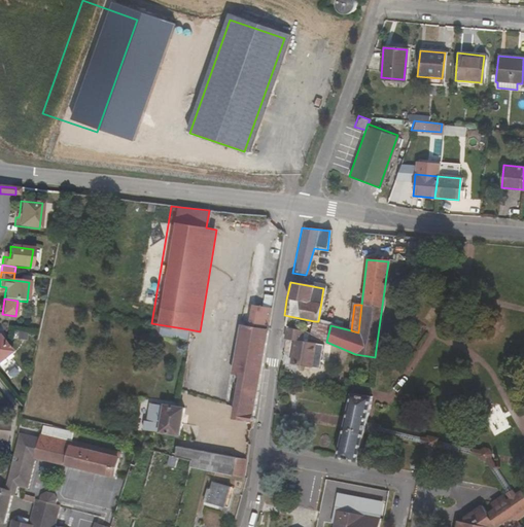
[(270,309),(251,306),(248,326),(239,377),(233,376),(232,384),(238,385),(233,417),(252,421),(270,309)]
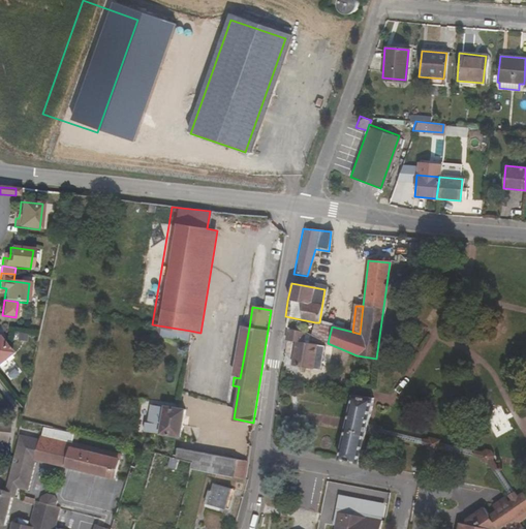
[(303,332),(313,337),(315,322),(285,316),(284,327),(286,327),(303,332)]
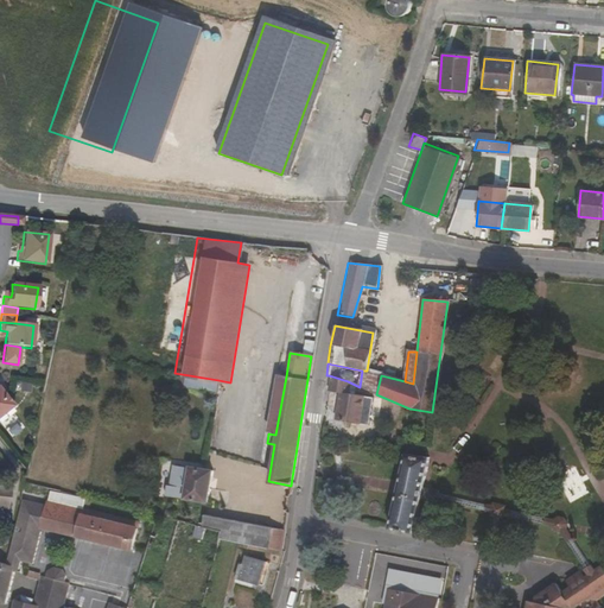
[(367,371),(362,371),(360,387),(376,394),(381,375),(367,371)]
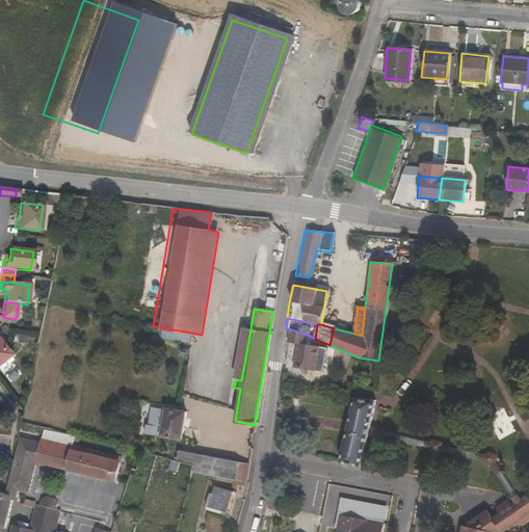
[(191,333),(153,326),(151,338),(189,344),(191,333)]
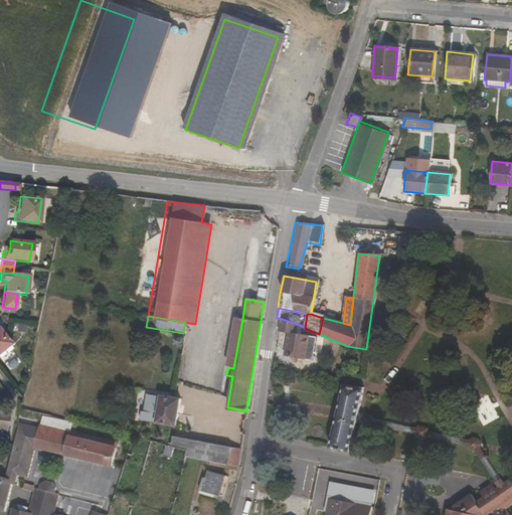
[(242,319),(233,318),(224,367),(227,367),(233,368),(242,319)]
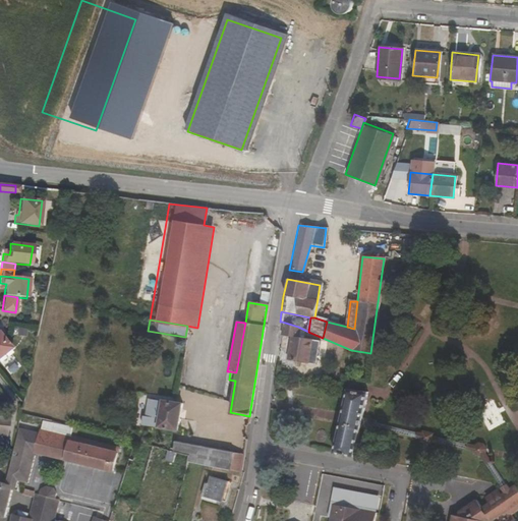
[(282,322),(280,335),(289,337),(286,360),(306,363),(310,339),(296,337),(298,327),(282,322)]
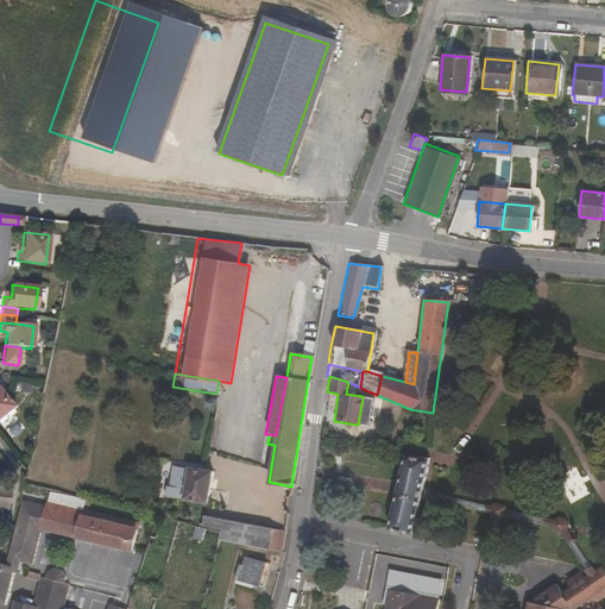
[(0,418),(12,408),(0,394),(0,418)]
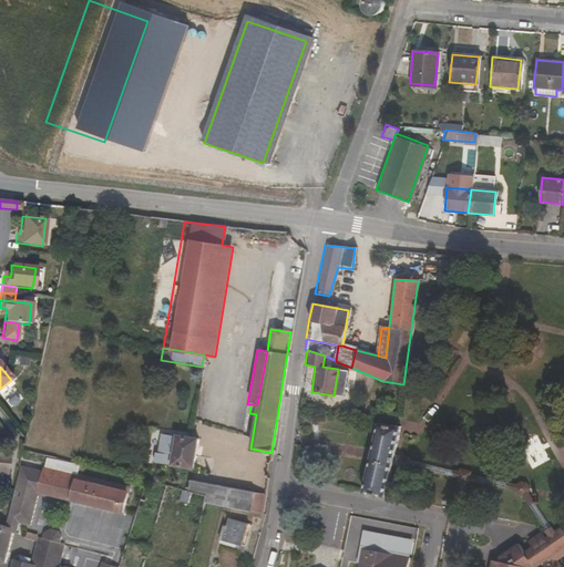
[(383,496),(383,493),(390,465),(391,454),(397,426),(376,422),(361,492),(383,496)]
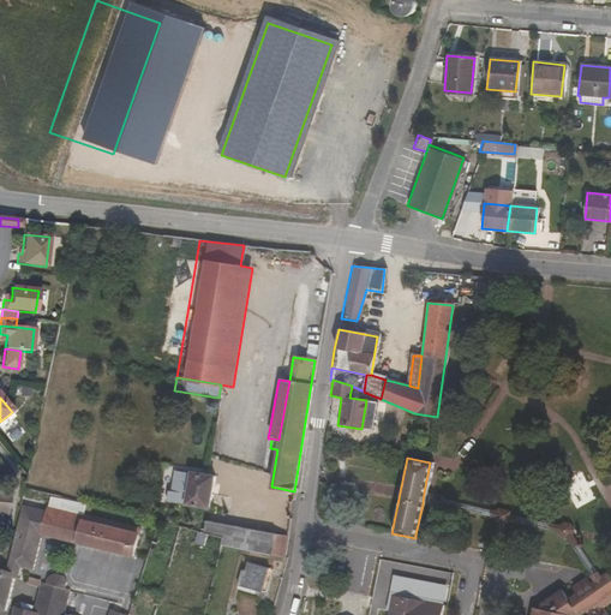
[(185,503),(208,507),(213,476),(190,472),(185,503)]
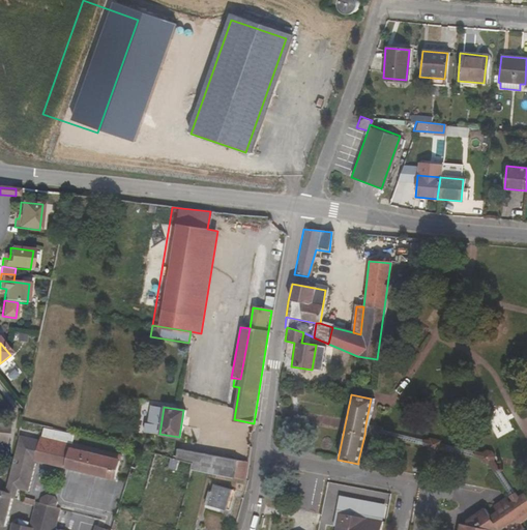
[(378,437),(379,435),(380,430),(380,428),(366,424),(364,435),(378,437)]
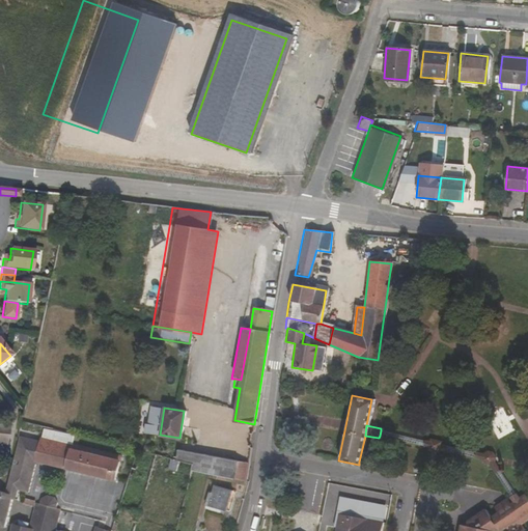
[(8,428),(0,427),(0,446),(4,447),(8,428)]
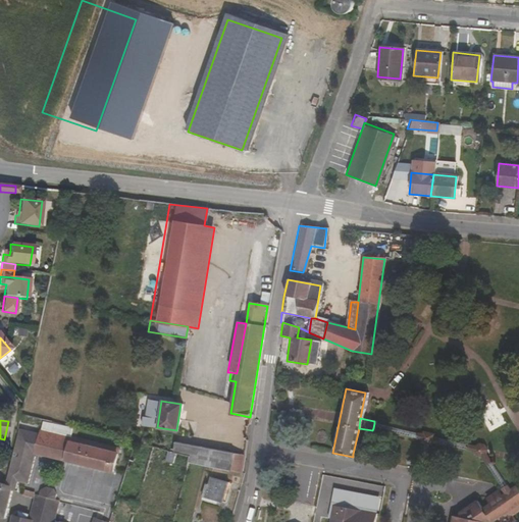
[(5,479),(3,486),(0,485),(0,517),(3,518),(10,491),(12,480),(16,481),(27,484),(34,453),(111,472),(116,449),(68,437),(71,427),(41,420),(37,435),(18,430),(7,479),(5,479)]
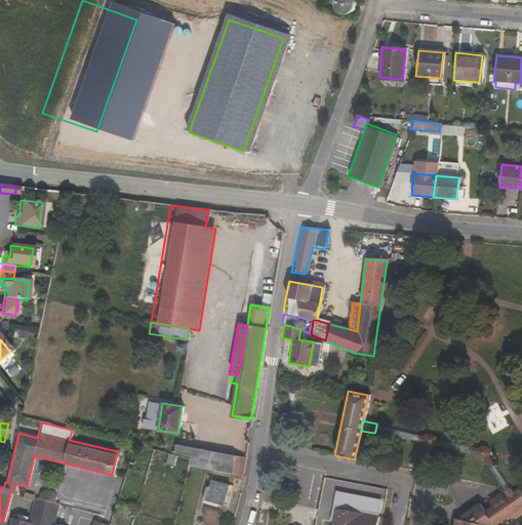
[(424,437),(376,426),(375,431),(422,441),(424,437)]
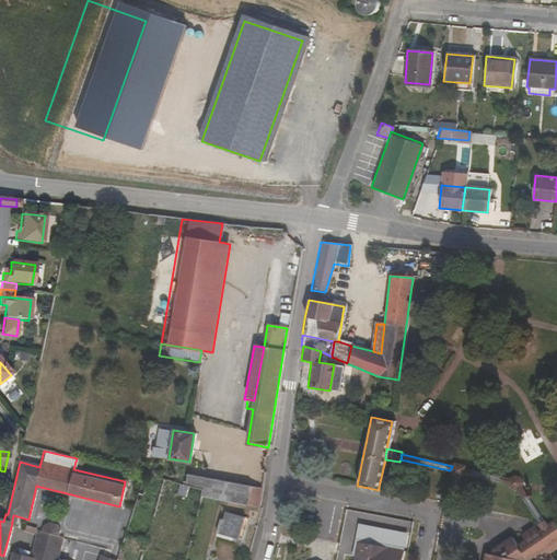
[(450,474),(461,477),(462,474),(463,468),(464,465),(452,463),(452,466),(450,470),(450,474)]
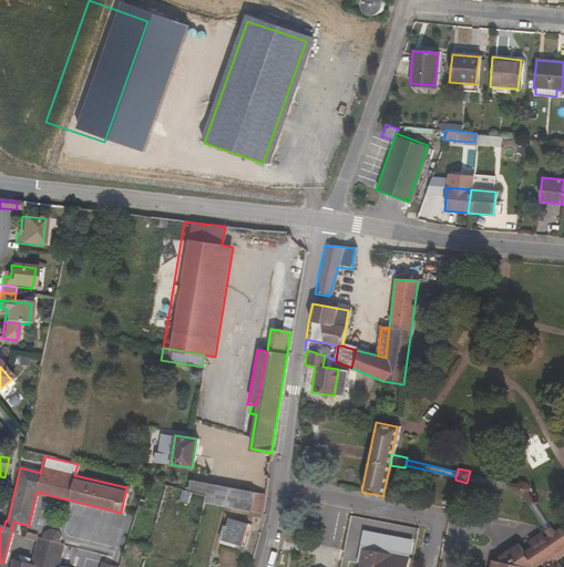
[(468,480),(513,490),(514,485),(469,474),(468,480)]
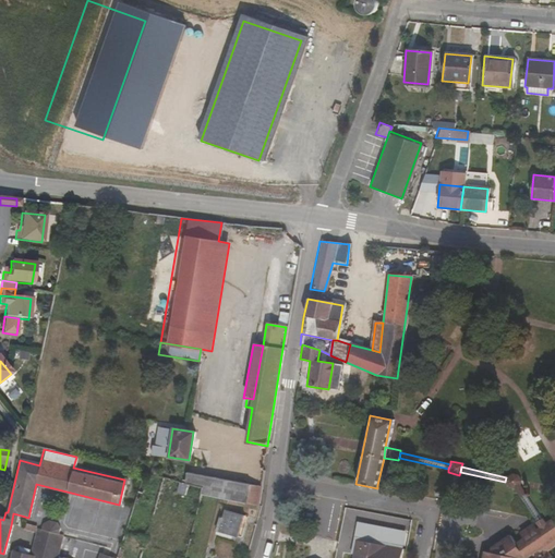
[(200,494),(216,497),(256,506),(260,486),(185,472),(183,484),(185,484),(201,489),(200,494)]
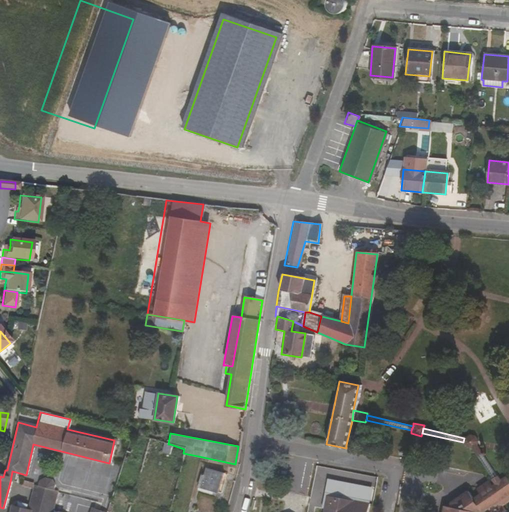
[(468,435),(464,438),(463,442),(466,447),(470,448),(474,444),(476,440),(473,436),(468,435)]
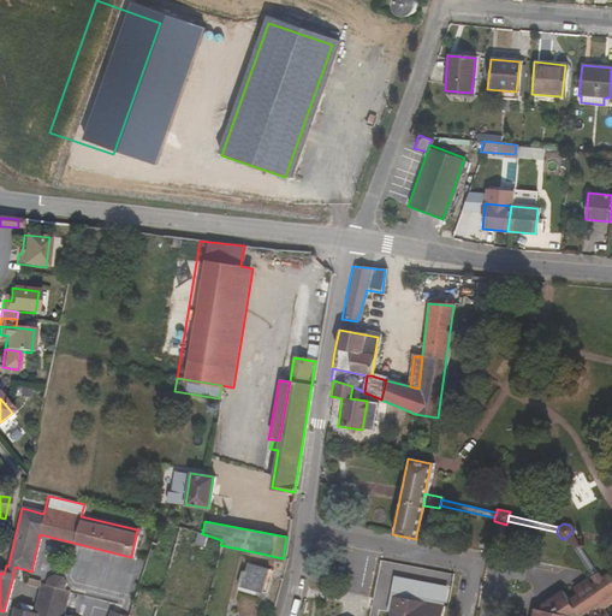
[(205,534),(202,546),(218,550),(220,545),(221,540),(205,534)]
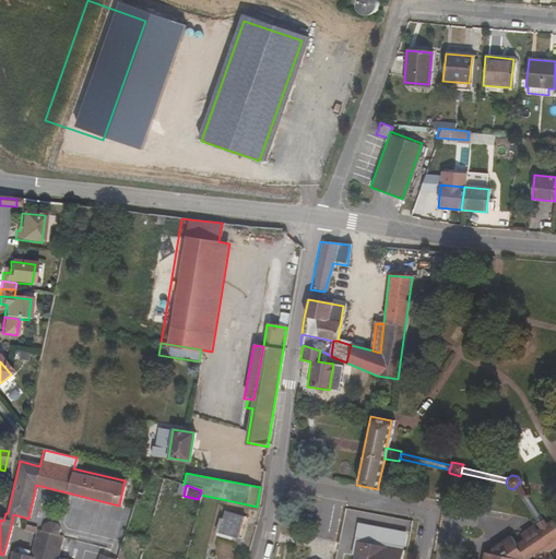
[(518,485),(513,489),(540,527),(544,525),(518,485)]
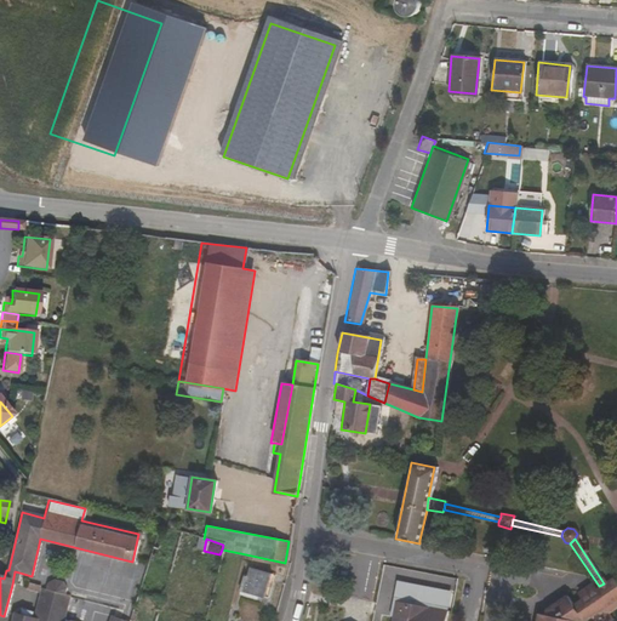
[(260,599),(267,575),(247,569),(240,593),(253,597),(260,599)]
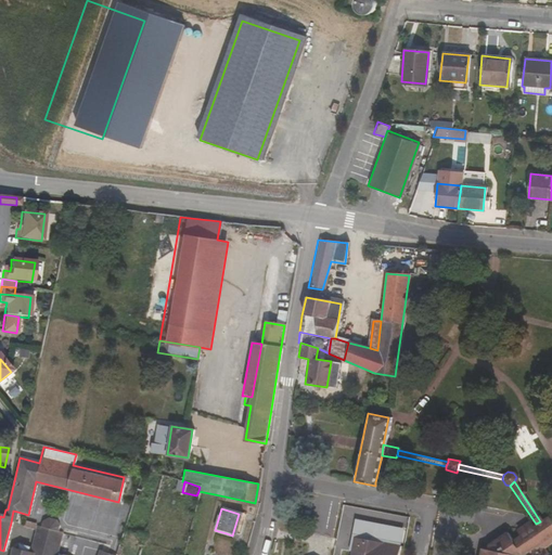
[(53,528),(55,521),(54,517),(48,515),(43,519),(42,525),(38,525),(33,552),(47,554),(52,554),(59,529),(53,528)]
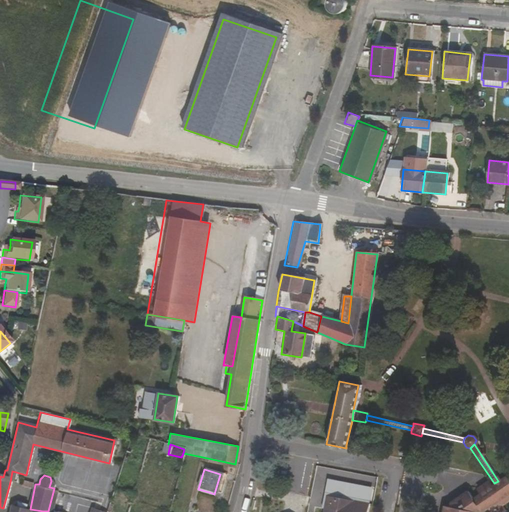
[(449,502),(448,507),(443,506),(441,511),(481,511),(487,509),(488,511),(497,507),(508,498),(508,482),(505,476),(498,481),(494,483),(490,485),(487,480),(480,484),(476,486),(480,492),(471,498),(467,492),(449,502)]
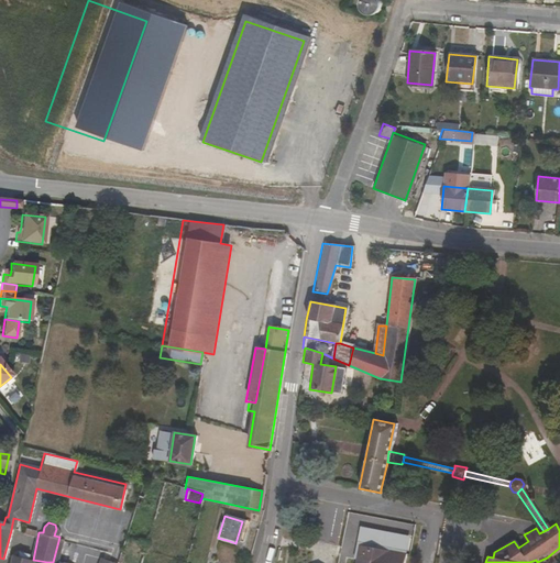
[(402,562),(405,553),(358,544),(357,551),(354,558),(353,562),(402,562)]
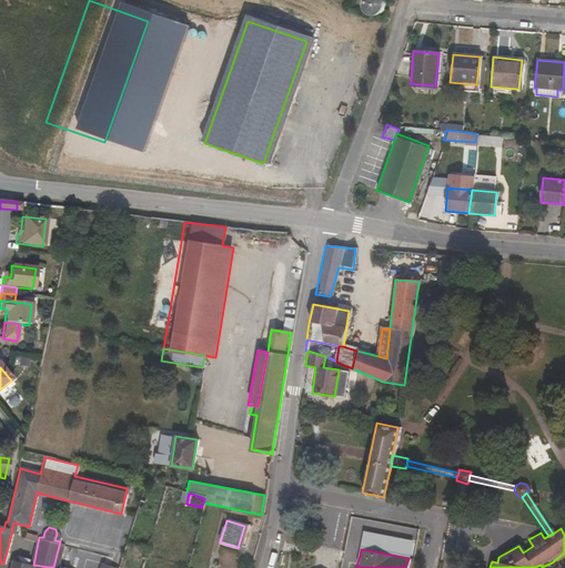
[(67,567),(68,567),(60,566),(59,567),(31,567),(33,565),(27,563),(28,558),(20,556),(19,561),(13,559),(11,565),(10,567),(67,567)]
